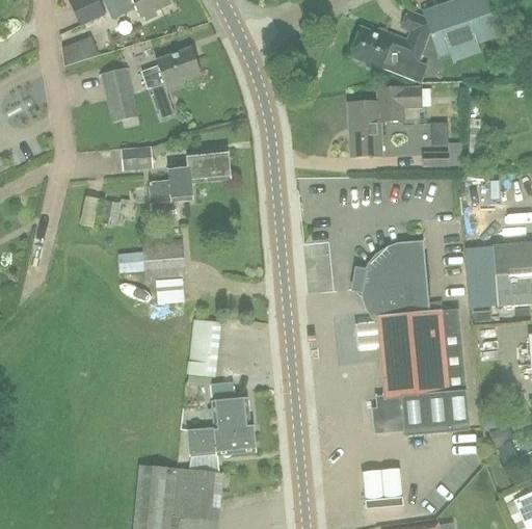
[(69,0),(81,24),(105,12),(99,0),(69,0)]
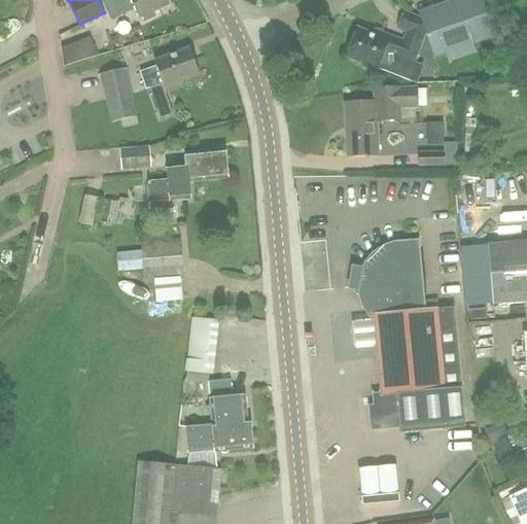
[(103,0),(111,16),(134,6),(137,10),(139,15),(142,14),(144,18),(154,13),(153,9),(169,2),(168,0),(103,0)]
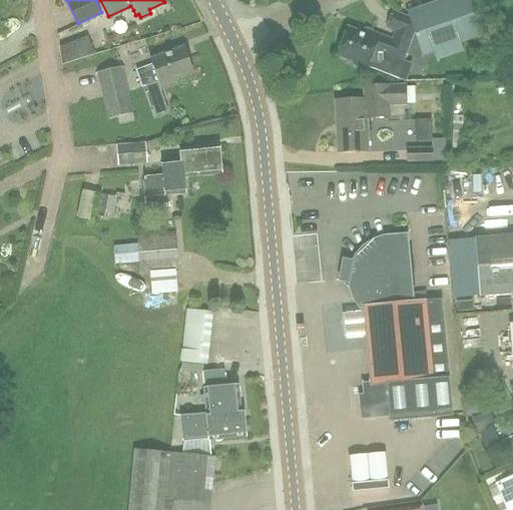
[(437,0),(408,10),(411,16),(415,28),(423,52),(433,49),(443,45),(447,55),(463,49),(459,40),(467,37),(469,36),(455,0),(437,0)]
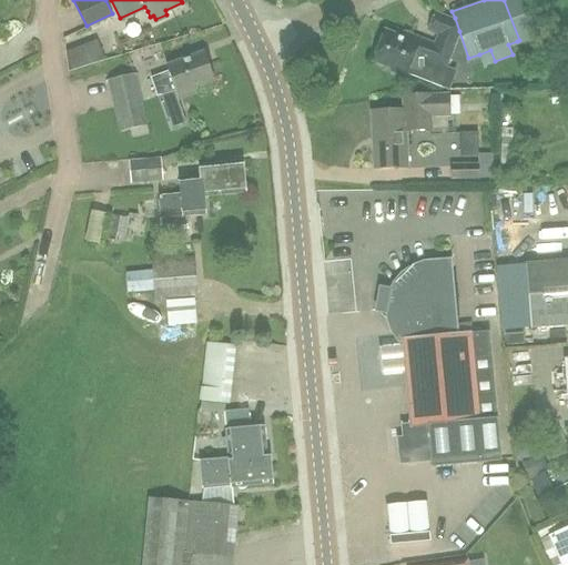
[(385,29),(373,59),(392,66),(391,69),(403,73),(404,70),(407,72),(407,71),(433,81),(444,86),(450,67),(446,64),(459,31),(455,18),(436,11),(429,28),(439,32),(435,42),(398,28),(396,33),(385,29)]
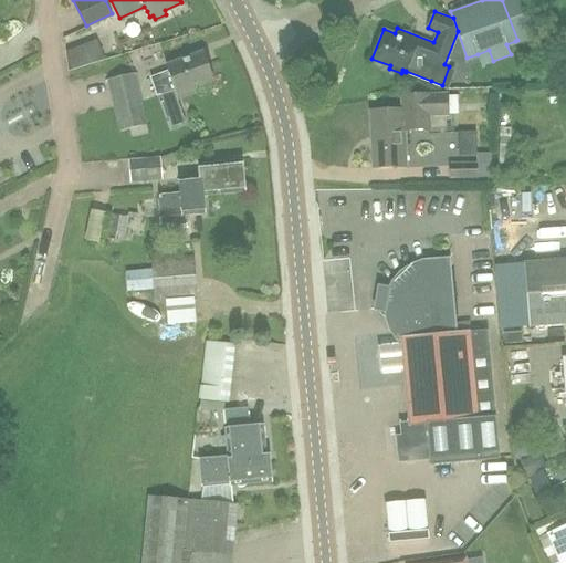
[(168,71),(150,76),(157,94),(161,93),(164,100),(161,101),(167,116),(169,115),(173,125),(186,121),(174,87),(175,87),(178,97),(196,91),(194,85),(213,77),(203,51),(166,65),(168,71)]
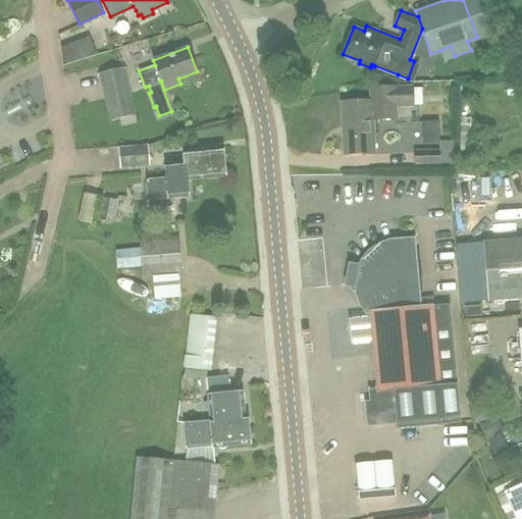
[(109,119),(136,113),(125,65),(98,71),(104,97),(109,119)]
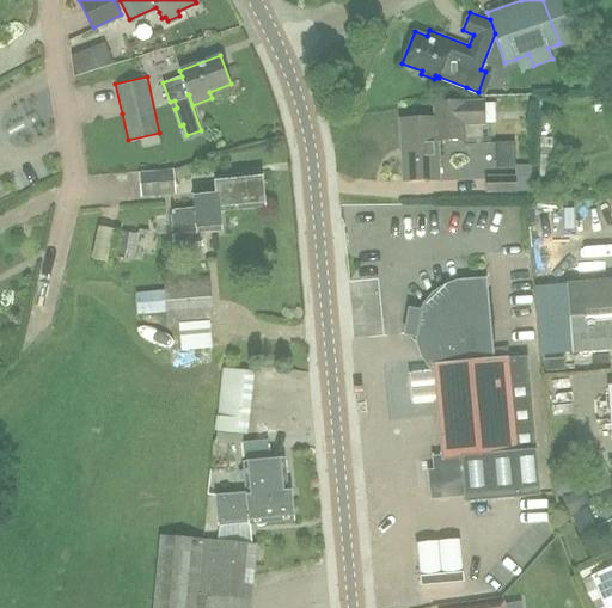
[(464,123),(484,122),(483,98),(434,100),(435,116),(401,117),(403,147),(404,147),(405,157),(403,158),(404,179),(439,178),(438,139),(465,136),(464,123)]
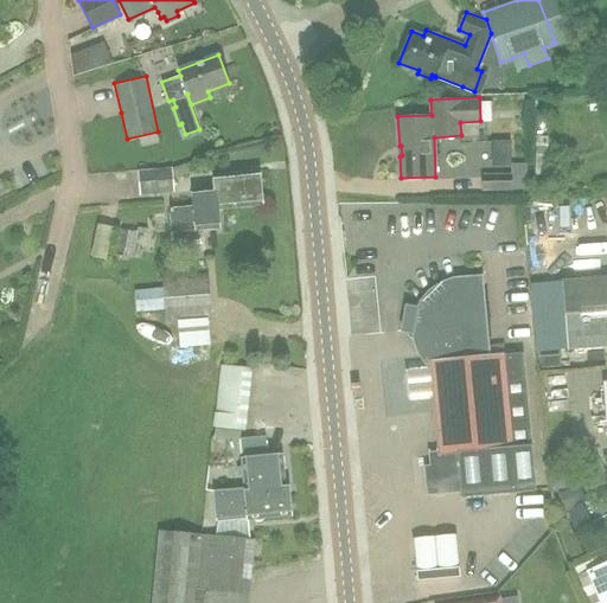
[(478,162),(489,162),(489,139),(478,139),(478,162)]
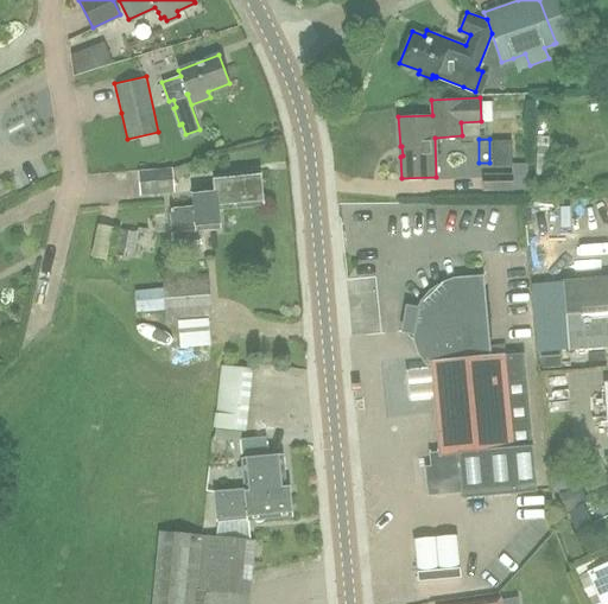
[(175,190),(172,176),(171,166),(138,169),(140,194),(175,190)]
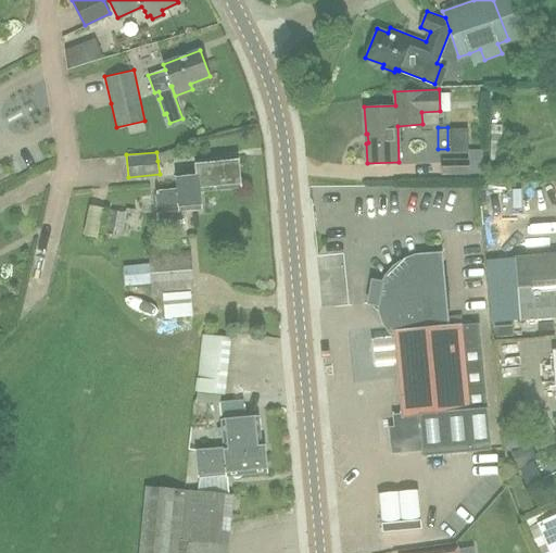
[(199,190),(240,186),(237,155),(194,160),(196,171),(176,173),(177,188),(155,190),(158,211),(179,210),(201,208),(199,190)]
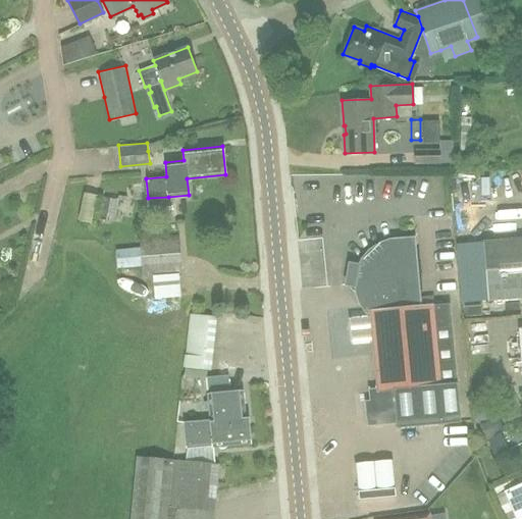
[(415,162),(440,162),(440,148),(414,148),(415,162)]
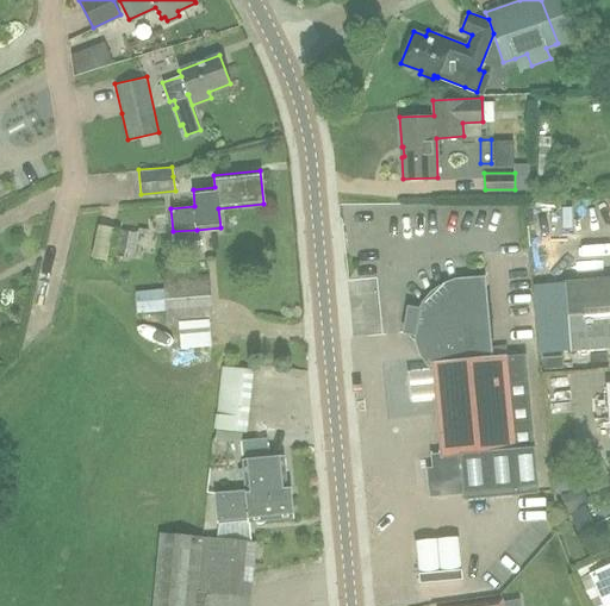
[(157,247),(157,232),(139,232),(141,247),(157,247)]
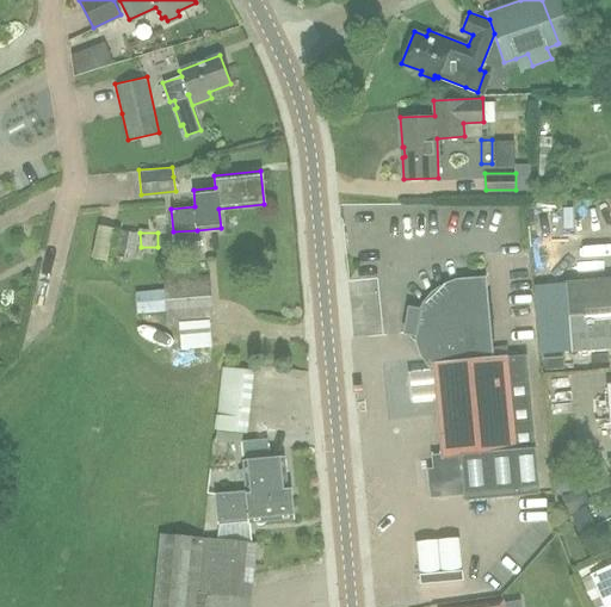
[(137,313),(166,310),(167,322),(213,319),(211,299),(210,273),(164,276),(165,289),(135,291),(137,313)]
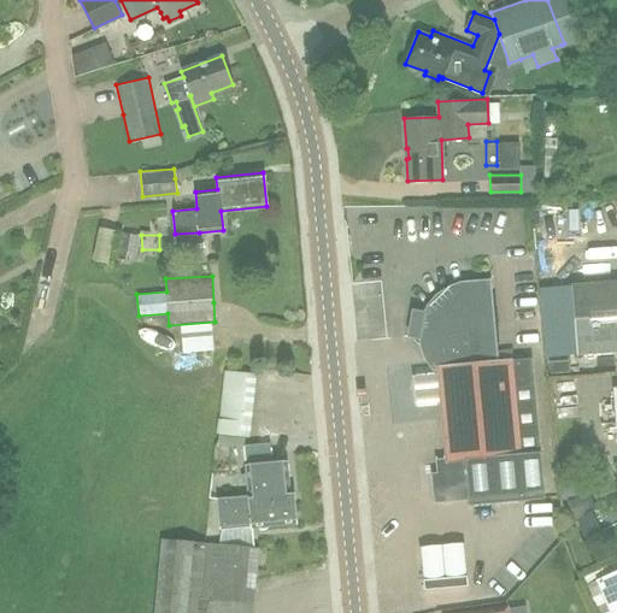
[(616,280),(571,284),(577,353),(616,349),(616,280)]
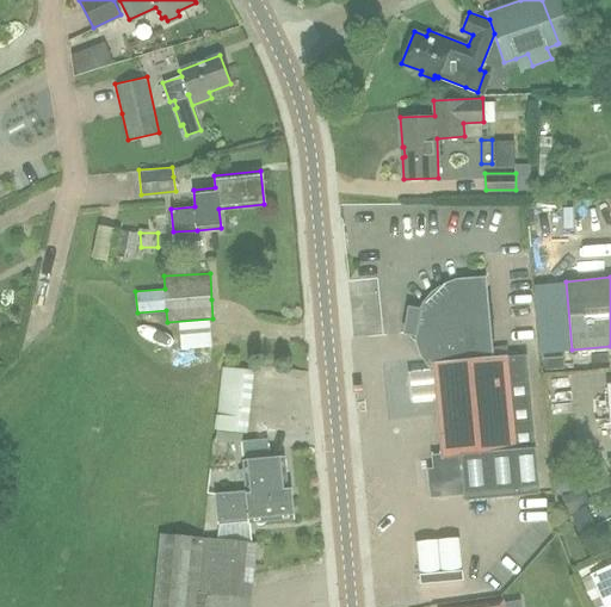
[(437,296),(430,305),(424,316),(423,328),(423,340),(427,351),(434,361),(443,457),(434,458),(436,471),(430,471),(432,496),(463,494),(464,502),(539,495),(535,448),(526,354),(493,355),(487,282),(458,285),(446,289),(437,296)]
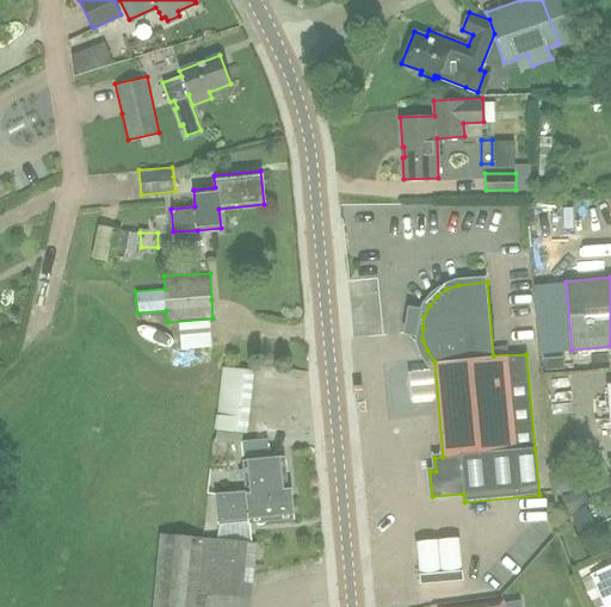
[(246,431),(253,369),(223,365),(216,438),(242,440),(244,431),(246,431)]
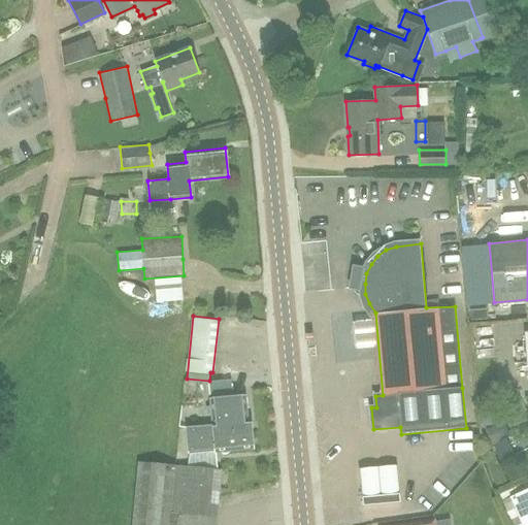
[(355,321),(357,340),(374,339),(373,319),(355,321)]
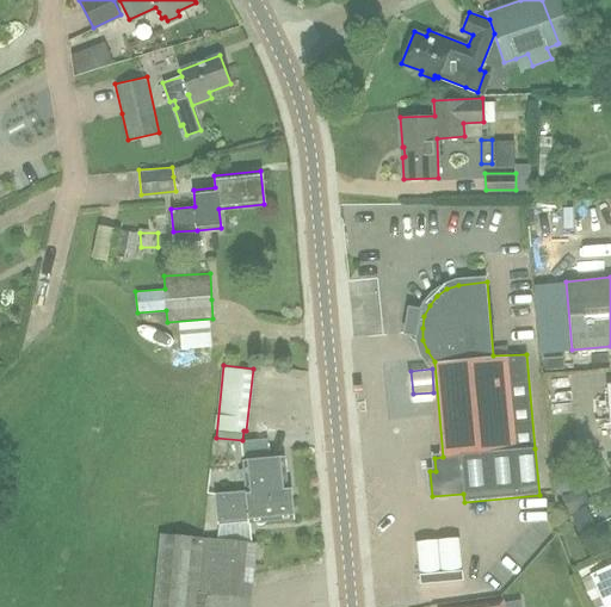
[(216,494),(290,487),(290,484),(287,485),(284,457),(269,458),(244,460),(246,489),(216,491),(216,494)]
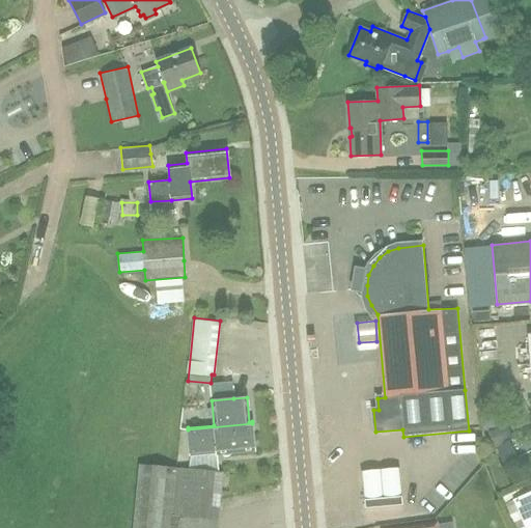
[(252,423),(188,429),(190,453),(217,451),(217,453),(222,453),(224,454),(229,454),(231,452),(254,450),(252,423)]
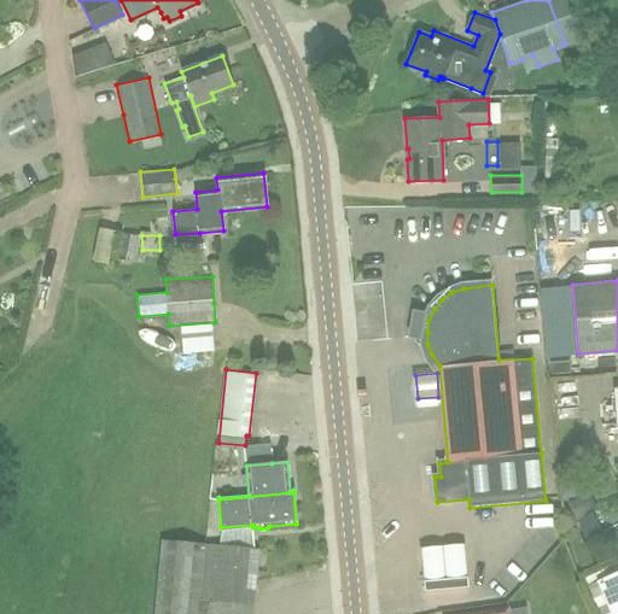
[(590,533),(617,528),(617,503),(587,509),(590,533)]
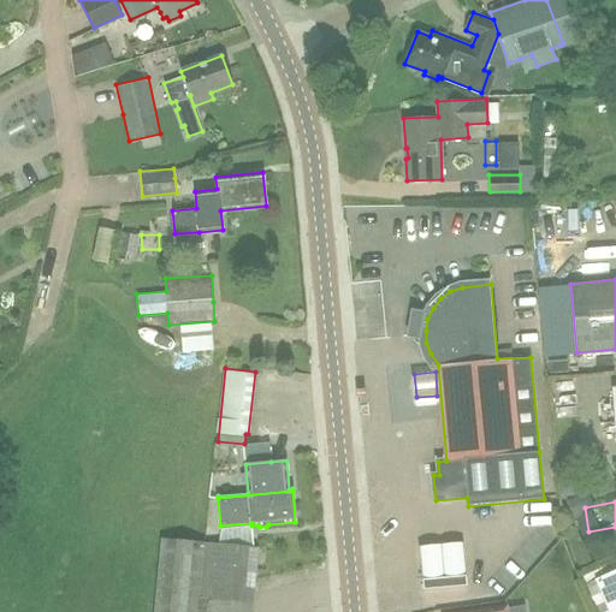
[(463,532),(421,533),(424,565),(466,564),(463,532)]
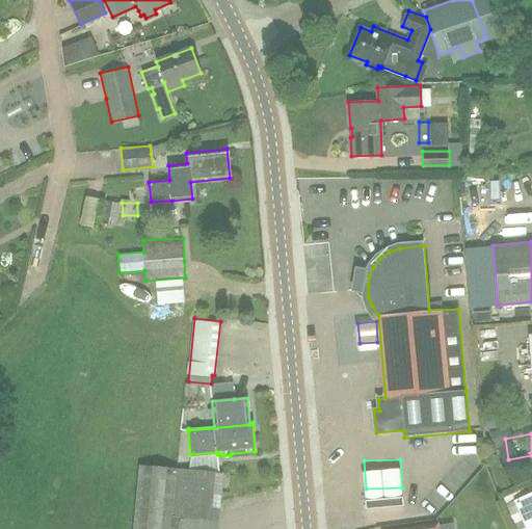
[(217,528),(218,520),(211,519),(212,498),(213,487),(208,487),(209,471),(176,468),(140,465),(134,528),(217,528)]
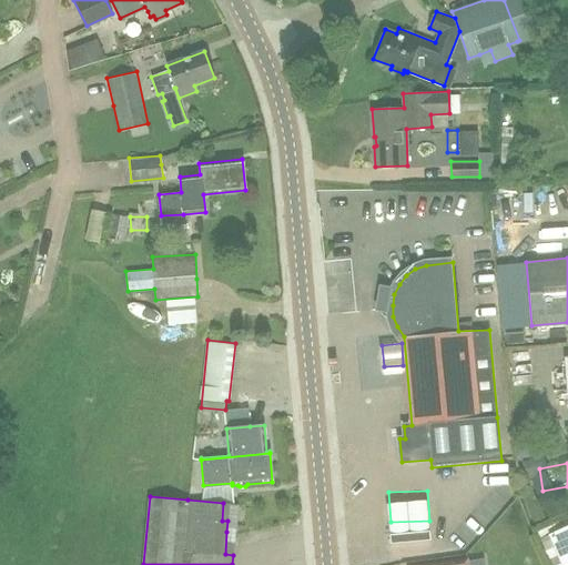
[(567,564),(567,524),(549,533),(563,564),(567,564)]
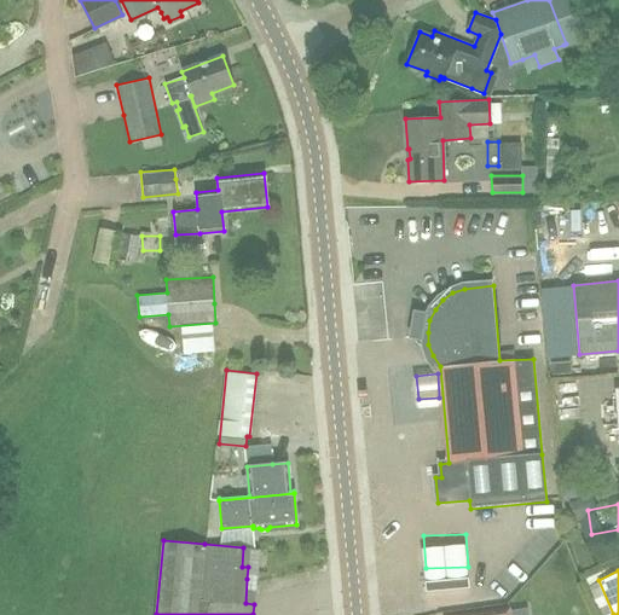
[(467,591),(466,584),(422,589),(422,596),(467,591)]
